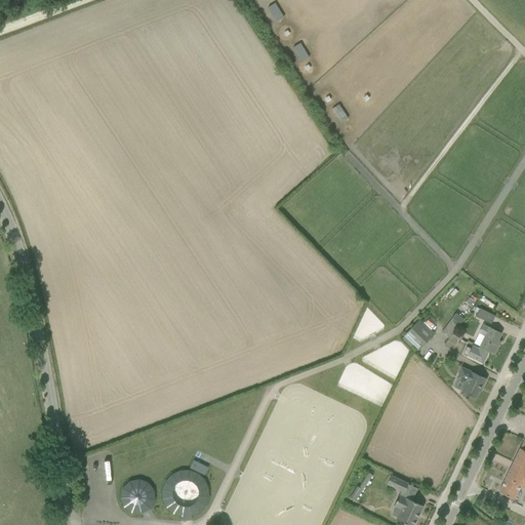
[(277,22),(284,16),(275,3),(268,7),(277,22)]
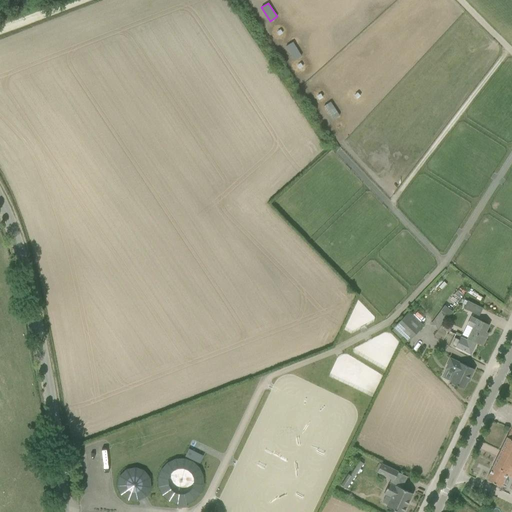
[(294,42),(286,45),(293,60),(301,57),(294,42)]
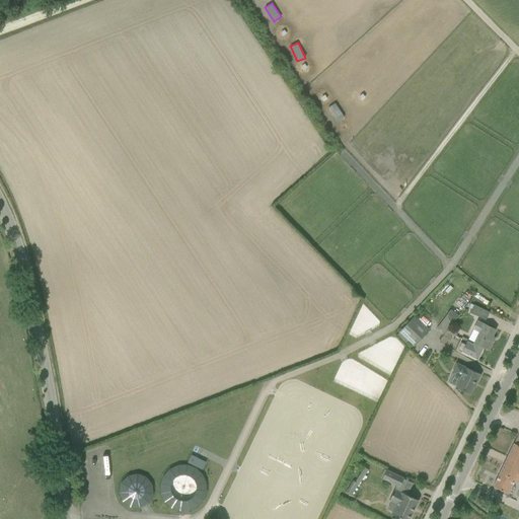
[(378,157),(372,162),(382,174),(388,169),(378,157)]
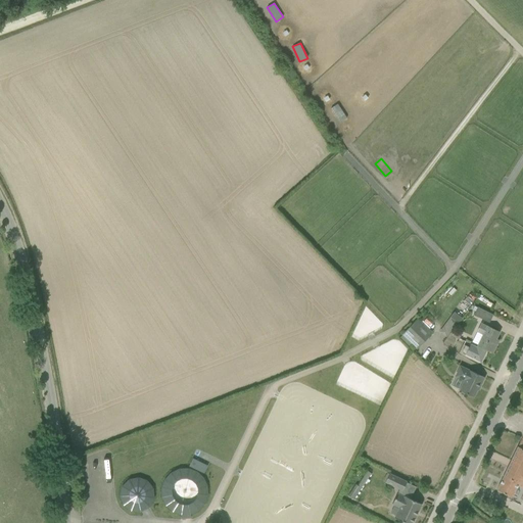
[(474,315),(488,323),(492,315),(477,307),(474,315)]
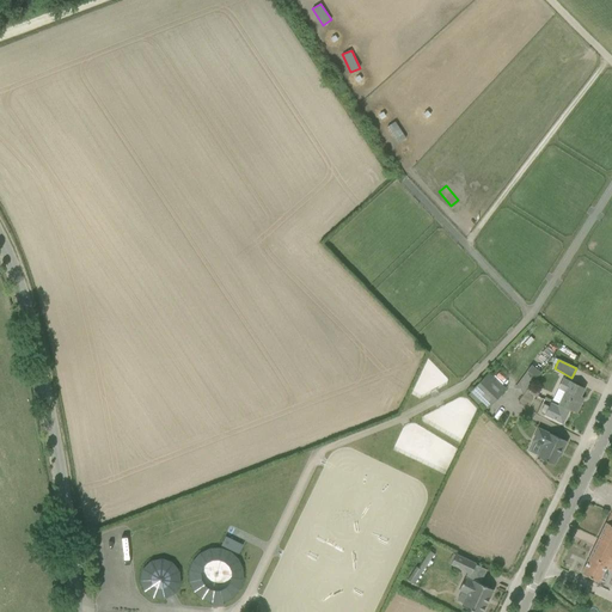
[(527,372),(522,377),(531,383),(534,377),(527,372)]
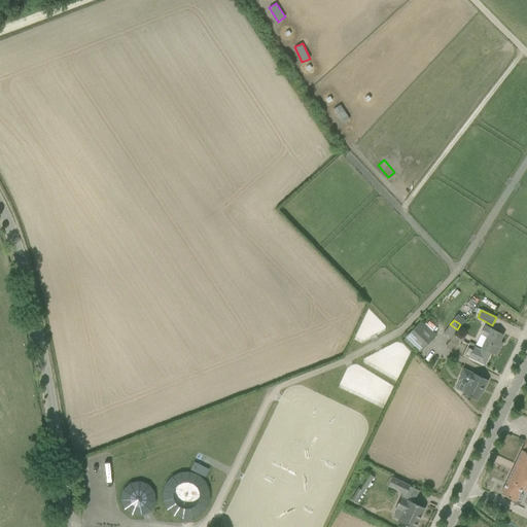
[(406,338),(420,352),(435,336),(421,321),(406,338)]
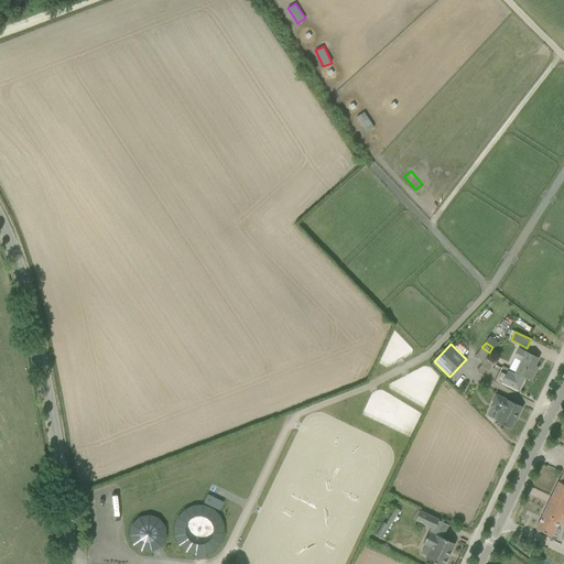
[(521,361),(517,369),(533,377),(535,371),(532,370),(538,358),(525,351),(524,353),(518,349),(514,358),(521,361)]
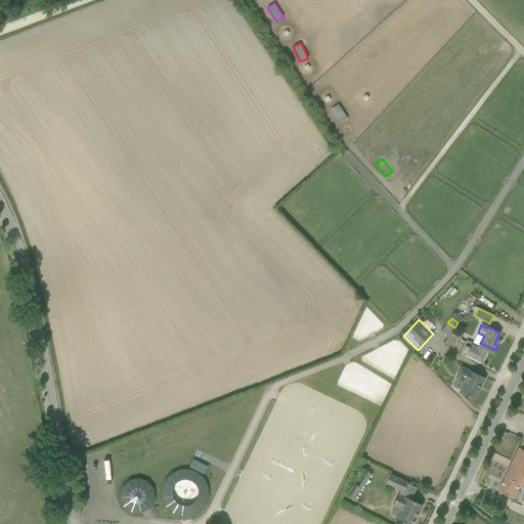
[(461,339),(462,332),(454,330),(453,337),(461,339)]
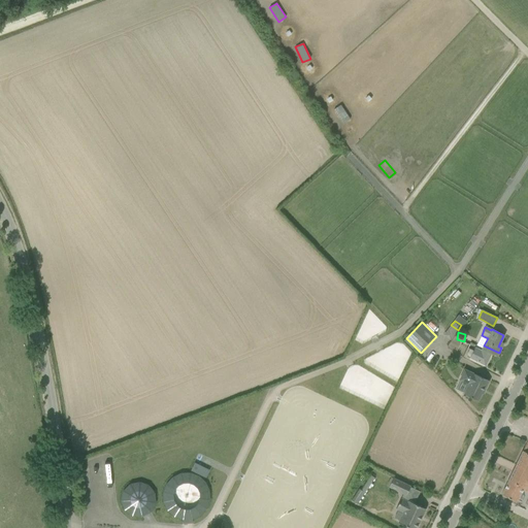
[(499,353),(484,345),(481,352),(474,349),(473,351),(469,350),(466,356),(470,358),(470,359),(485,366),(491,353),(497,356),(499,353)]
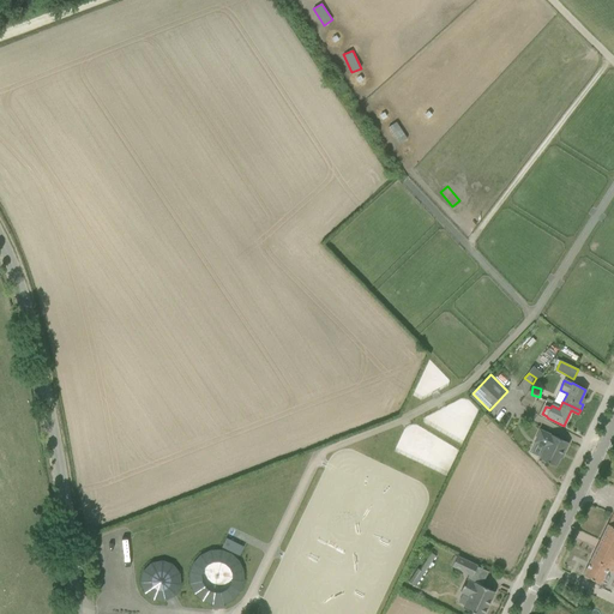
[(535,440),(546,446),(540,458),(557,465),(563,452),(565,452),(570,443),(552,434),(551,434),(540,428),(535,440)]
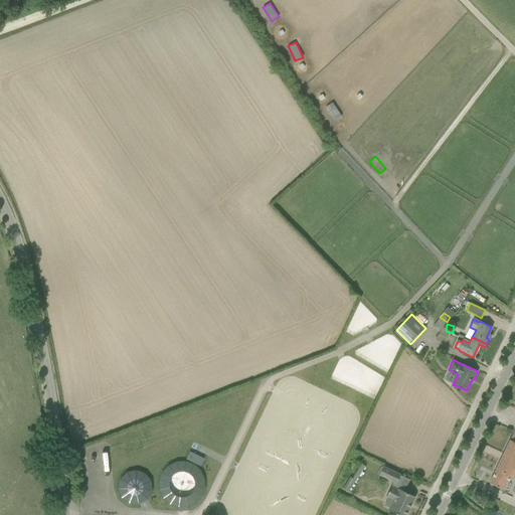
[(489,482),(504,489),(509,478),(514,480),(514,432),(514,431),(489,482)]
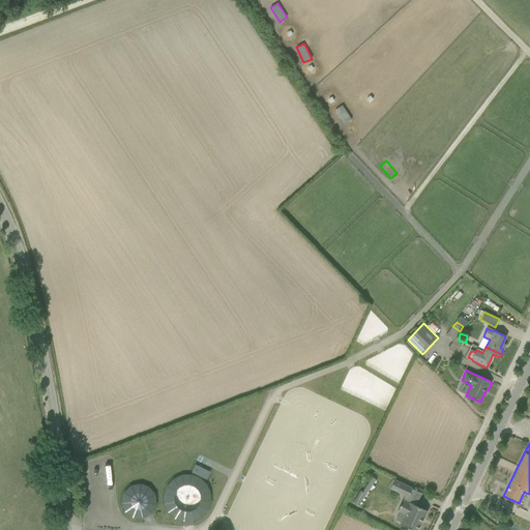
[(372,477),(362,492),(365,494),(375,479),(372,477)]
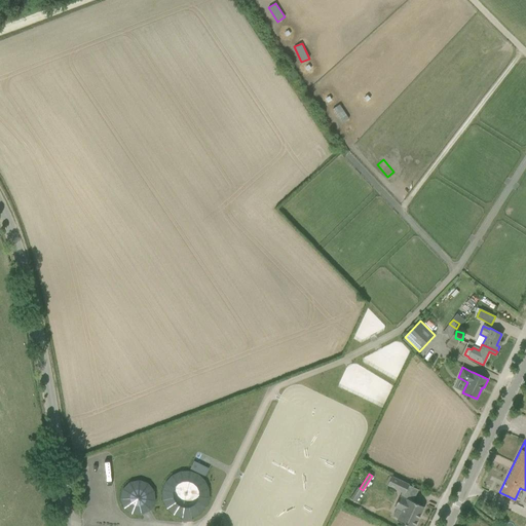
[(387,485),(404,493),(408,485),(391,477),(390,479),(387,485)]
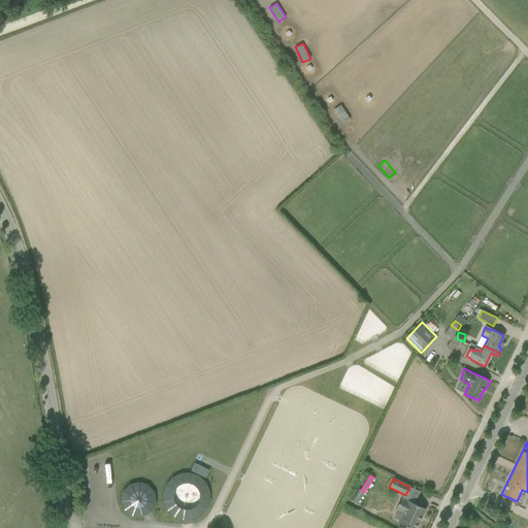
[(359,489),(352,500),(357,503),(364,492),(361,490),(359,489)]
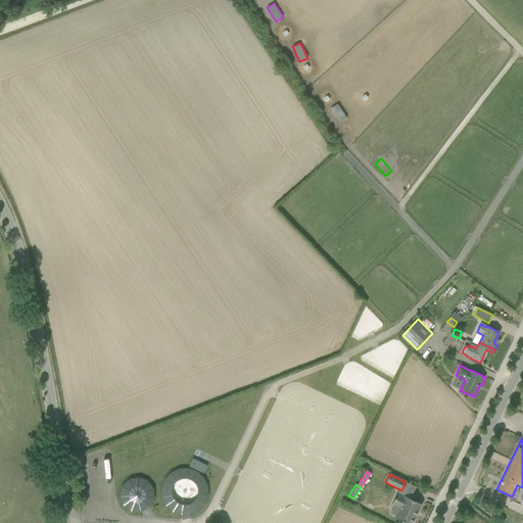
[(316,522),(326,507),(299,491),(282,520),(280,518),(277,522),(316,522)]
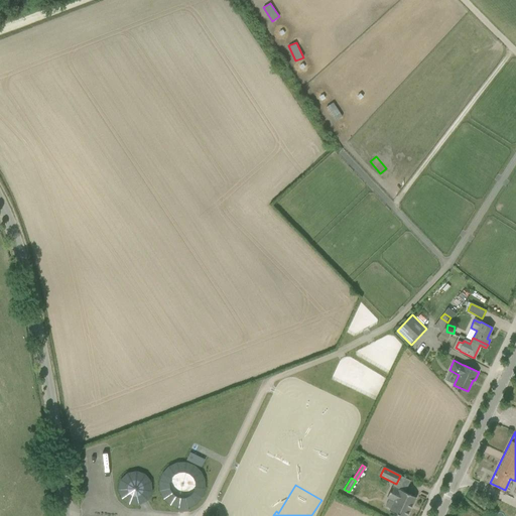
[(389,511),(396,514),(399,515),(406,515),(415,497),(399,490),(399,491),(391,487),(387,497),(394,501),(389,511)]
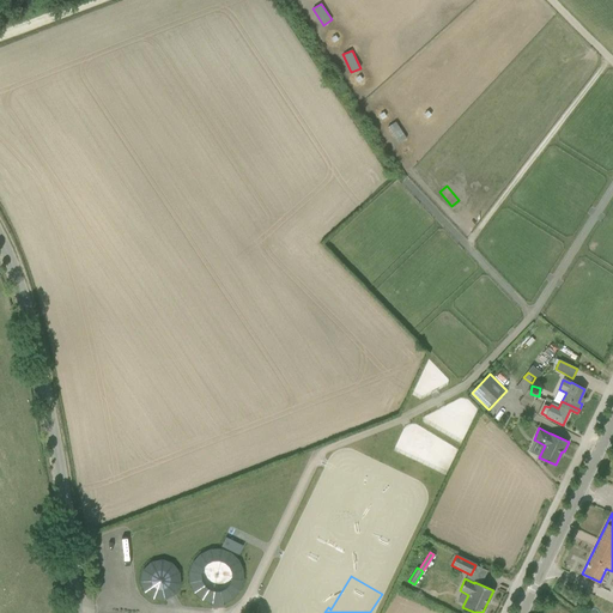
[(298,612),(301,601),(292,600),(290,612),(279,611),(278,612),(298,612)]
